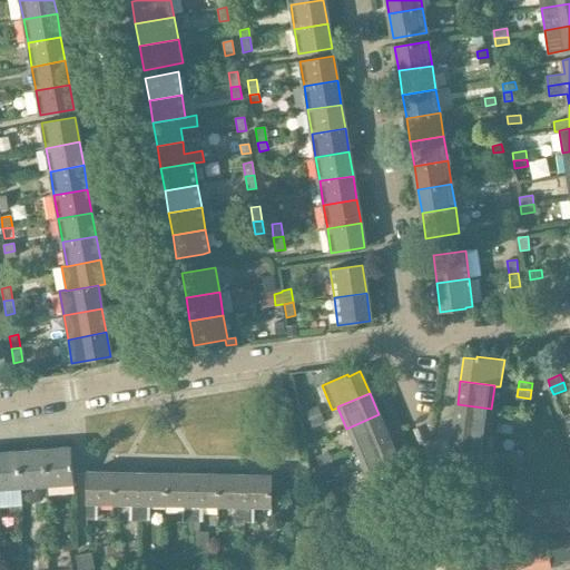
[(491,409),(458,404),(454,428),(489,432),(491,409)]
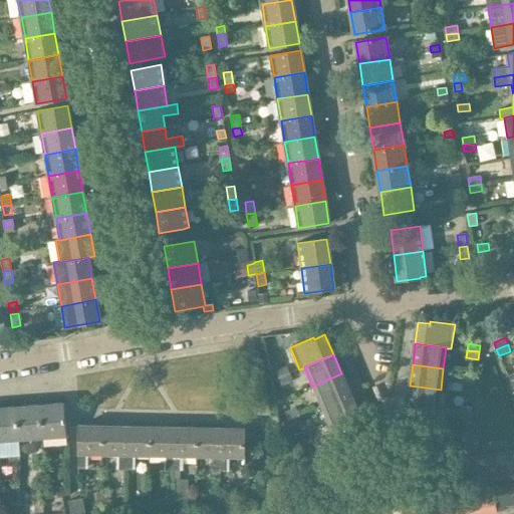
[(275,371),(278,378),(289,373),(286,367),(275,371)]
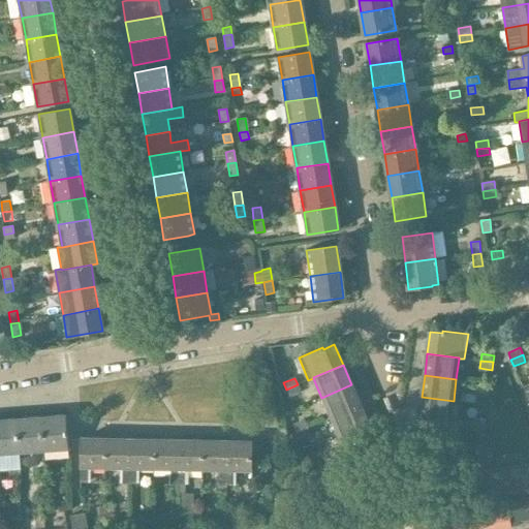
[(298,384),(286,390),(289,396),(301,392),(298,384)]
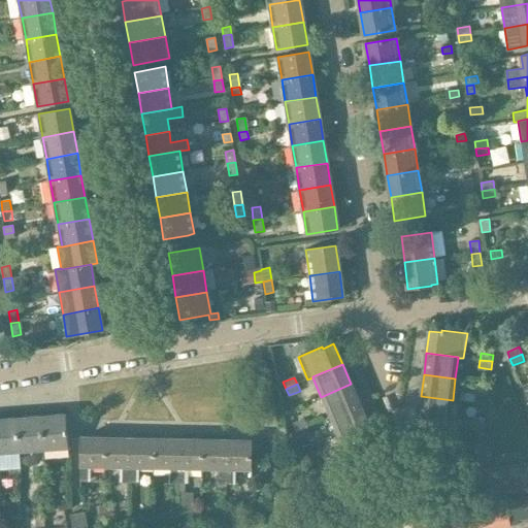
[(351,384),(321,397),(329,417),(359,404),(351,384)]
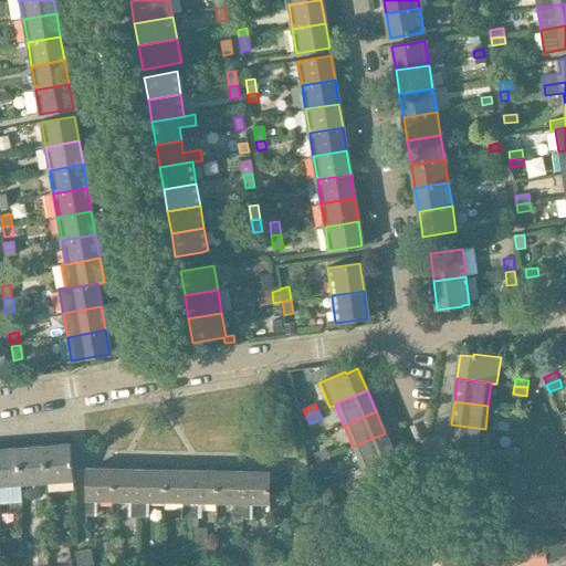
[(522,433),(523,426),(510,423),(493,421),(492,429),(509,431),(522,433)]
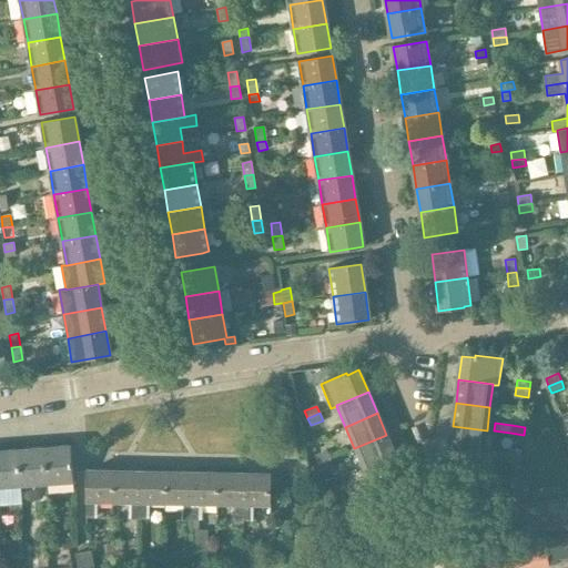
[(487,430),(453,426),(449,449),(484,454),(484,453),(487,430)]
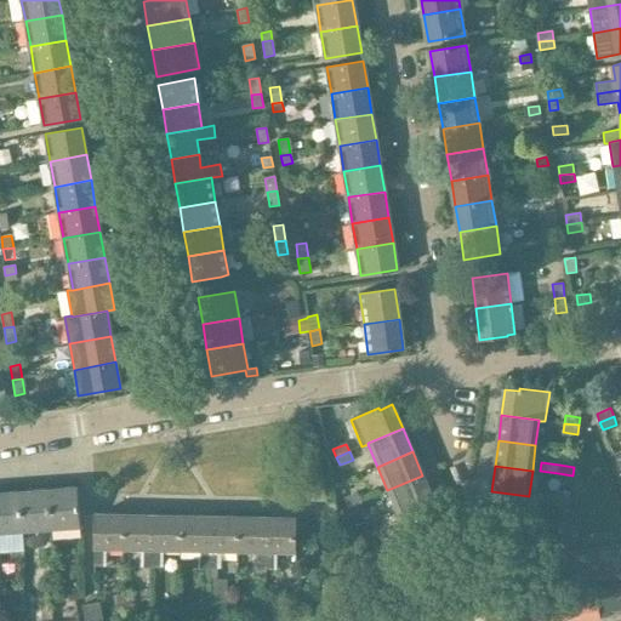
[(573,476),(558,473),(557,483),(571,484),(573,476)]
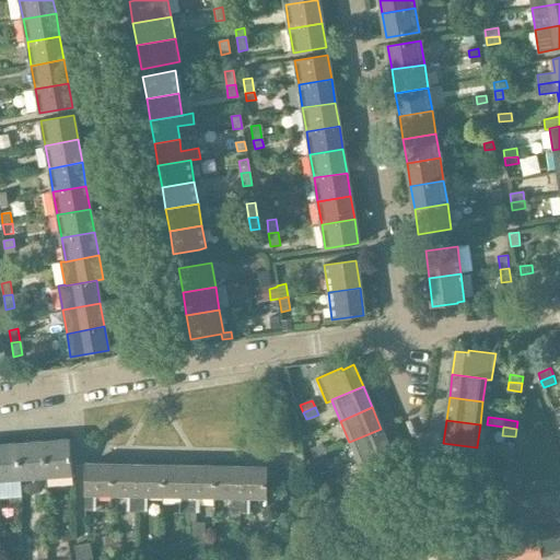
[(381,429),(349,442),(359,463),(389,450),(381,429)]
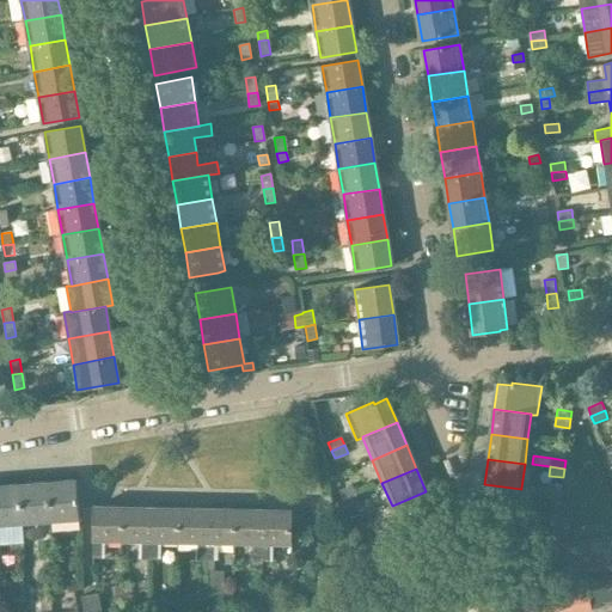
[(77,481),(47,482),(50,521),(79,519),(77,481)]
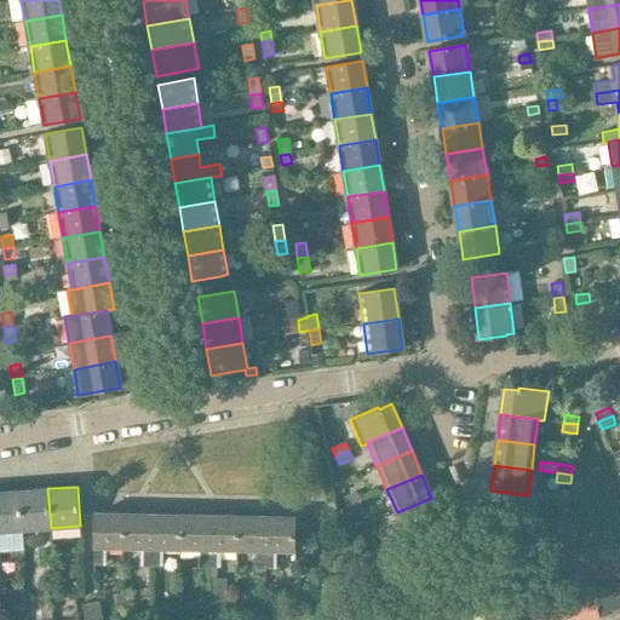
[(47,488),(19,491),(22,530),(51,528),(47,488)]
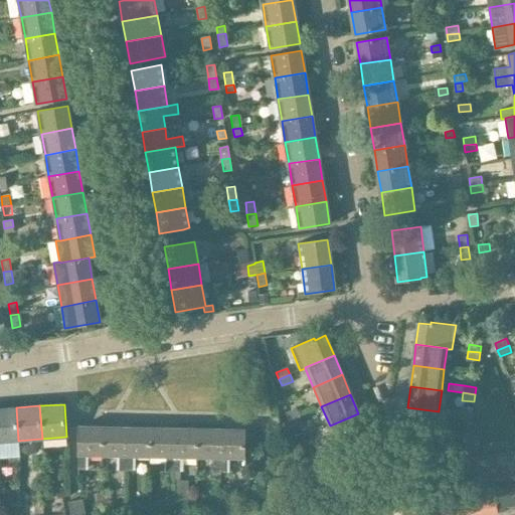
[(16,407),(0,408),(0,442),(18,441),(16,407)]
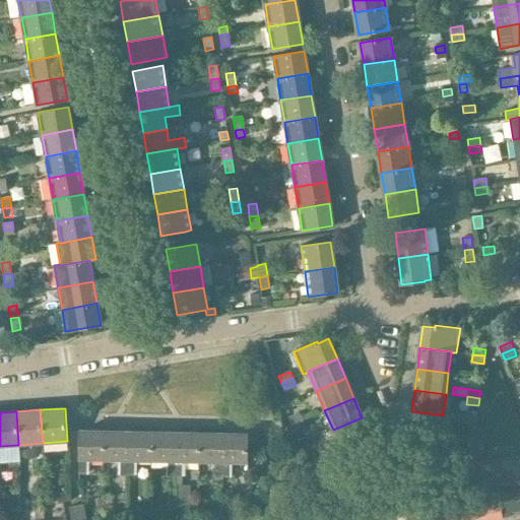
[(443,415),(411,411),(408,433),(427,435),(427,437),(445,439),(448,415),(443,414),(443,415)]
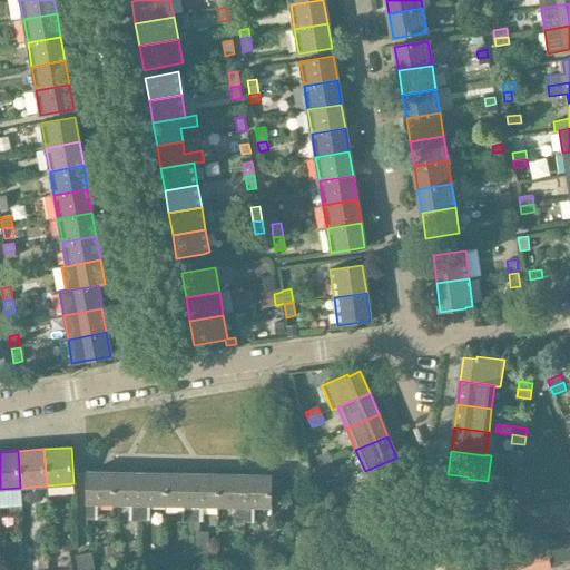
[(316,458),(318,465),(331,460),(328,453),(316,458)]
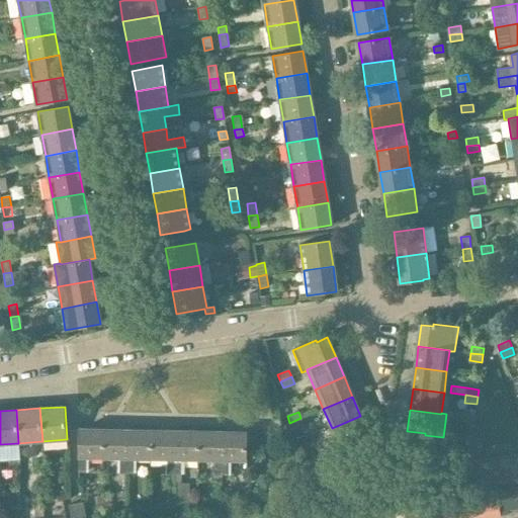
[(360,416),(332,428),(340,450),(353,444),(352,443),(369,436),(360,416)]
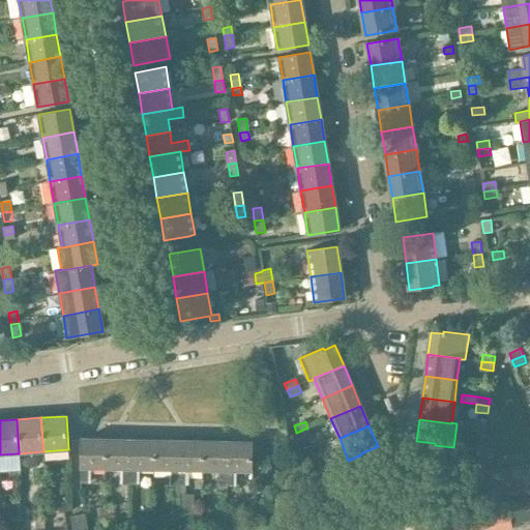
[(307,428),(296,433),(299,440),(311,435),(307,428)]
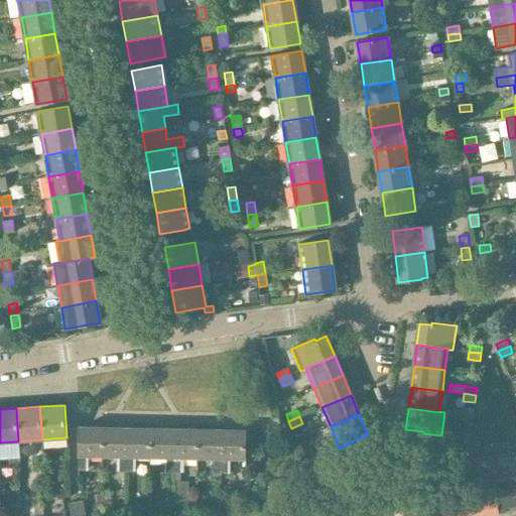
[(470,439),(471,427),(464,426),(463,438),(470,439)]
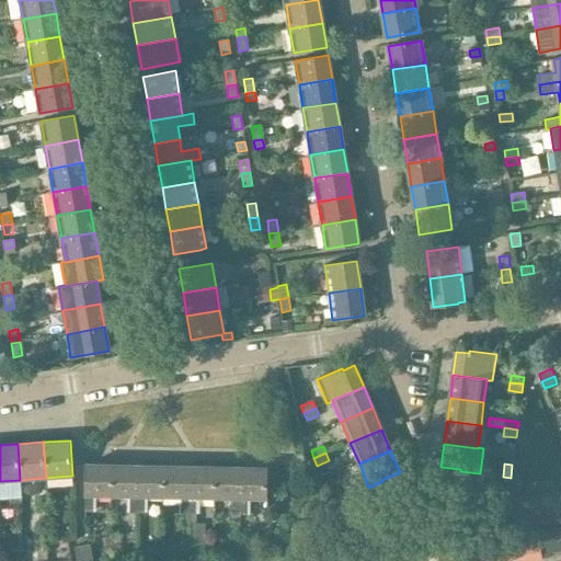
[(93,494),(112,494),(113,466),(87,466),(86,510),(93,510),(93,494)]
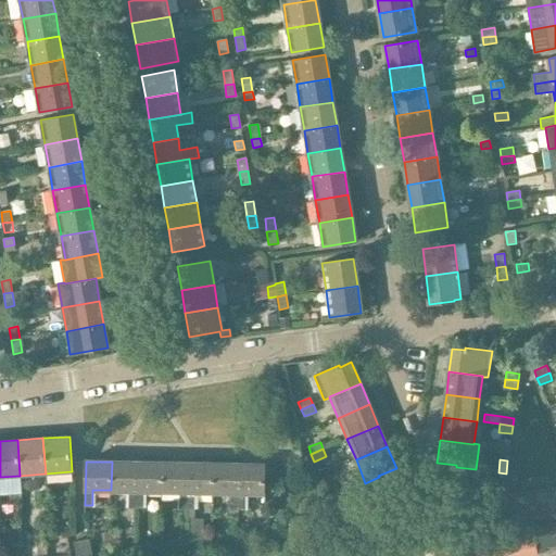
[(137,463),(112,462),(111,490),(129,490),(129,506),(136,506),(137,463)]
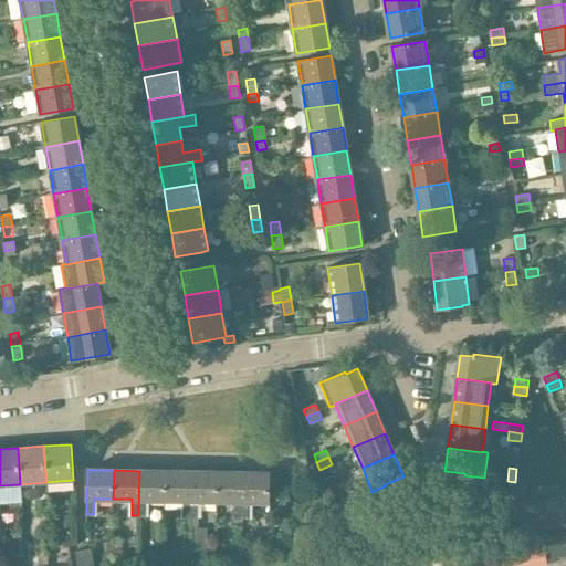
[(165,471),(139,471),(138,515),(146,515),(146,500),(165,500),(165,471)]
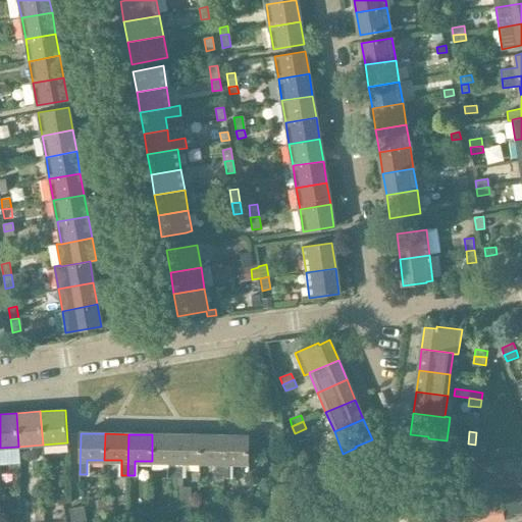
[(176,434),(152,434),(152,461),(169,461),(168,476),(175,476),(176,434)]
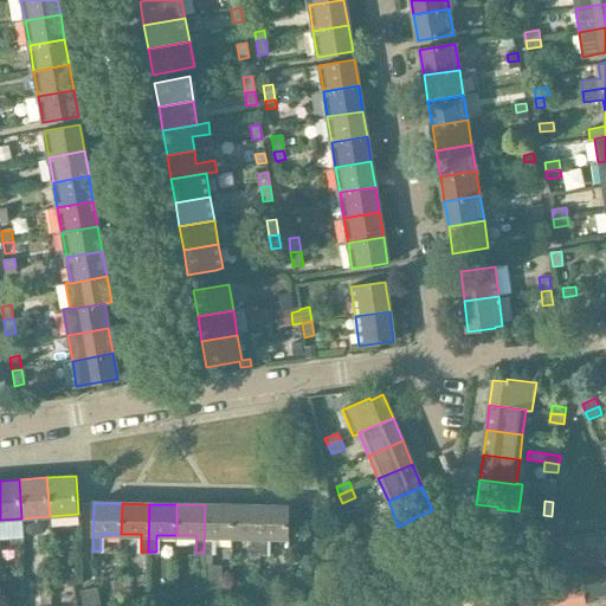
[(232,505),(205,504),(204,553),(212,553),(212,536),(232,536),(232,505)]
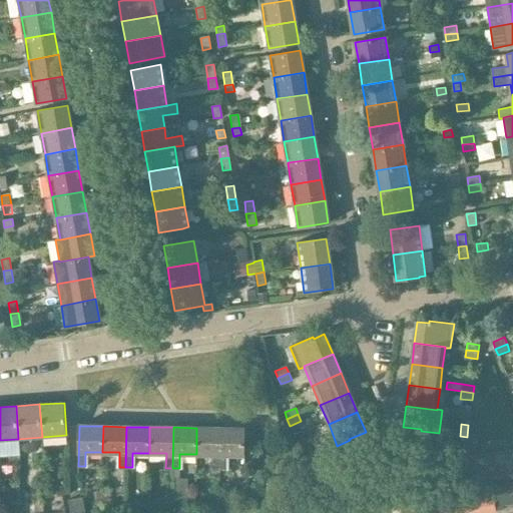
[(220,428),(196,428),(196,454),(212,454),(212,469),(219,469),(220,428)]
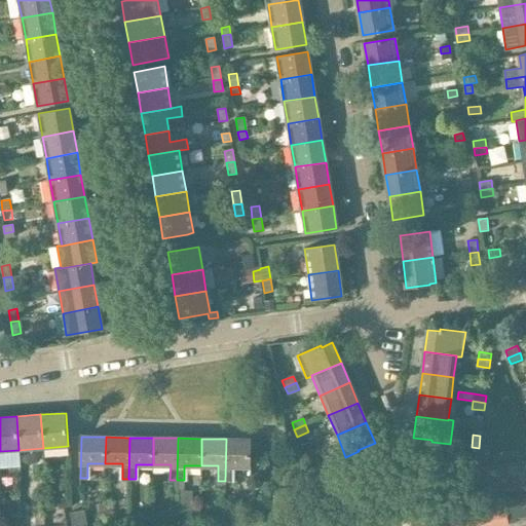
[(251,440),(226,439),(225,481),(232,481),(232,466),(250,466),(251,440)]
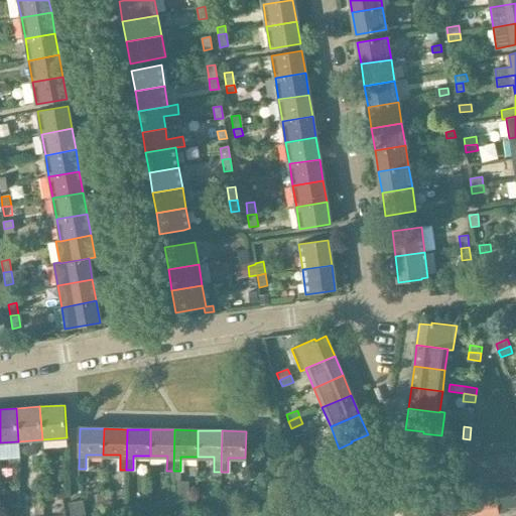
[(300,464),(297,447),(292,449),(295,465),(300,464)]
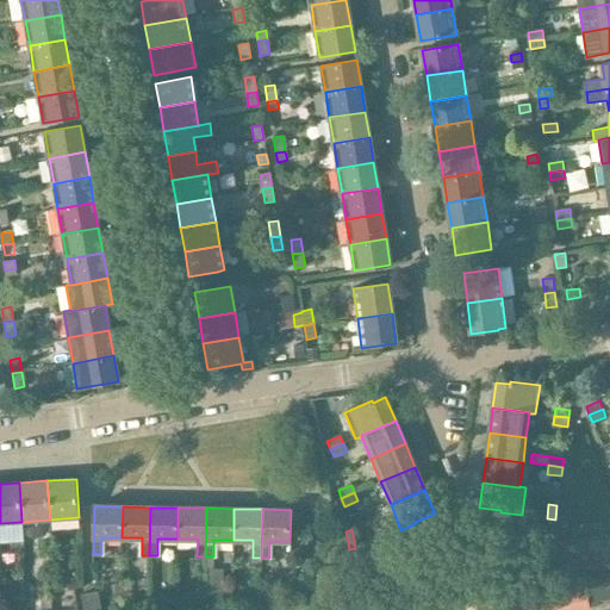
[(209,567),(207,593),(222,595),(223,567),(209,567)]
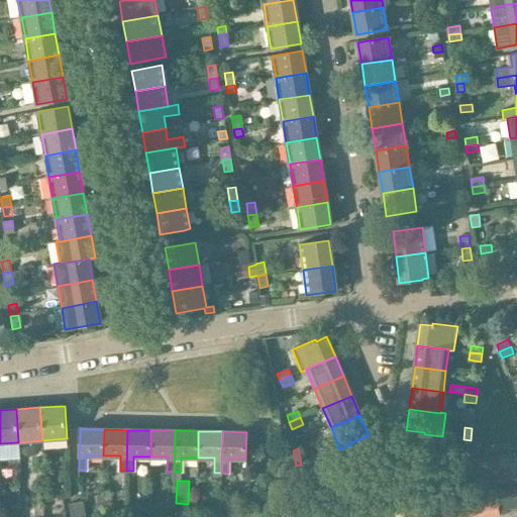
[(516,507),(516,488),(446,497),(447,502),(424,505),(425,516),(479,516),(498,515),(497,510),(516,507)]
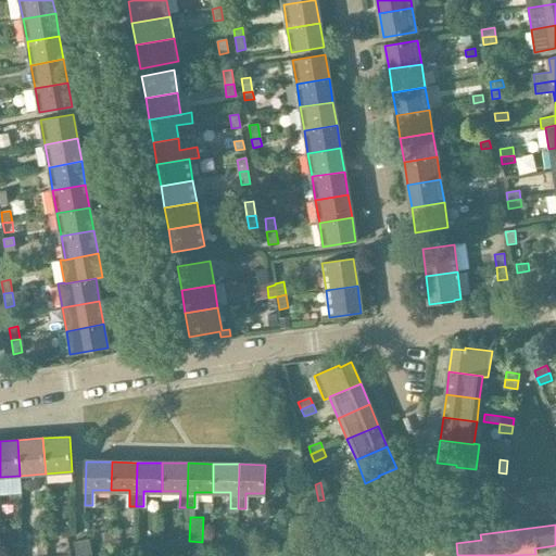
[(91,555),(89,540),(74,542),(76,555),(91,555)]
